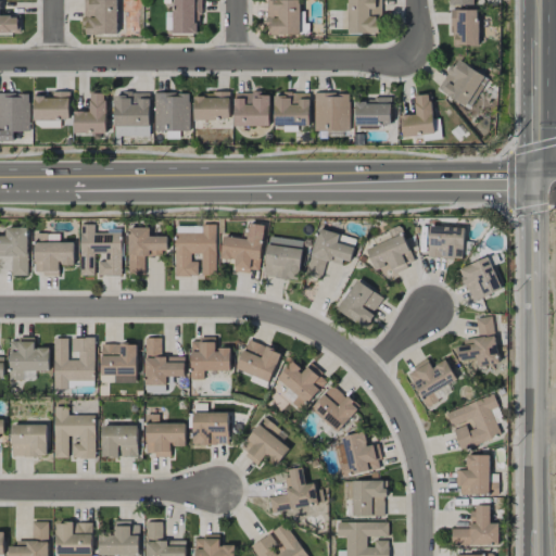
[(117,34),(116,0),(84,0),(84,35),(117,34)]
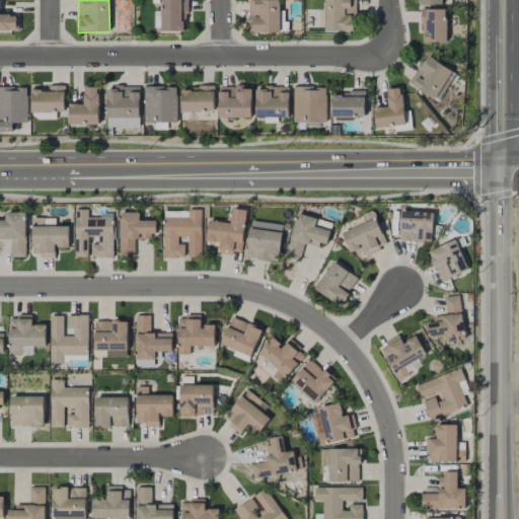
[(161,0),(161,31),(187,31),(187,0),(161,0)]
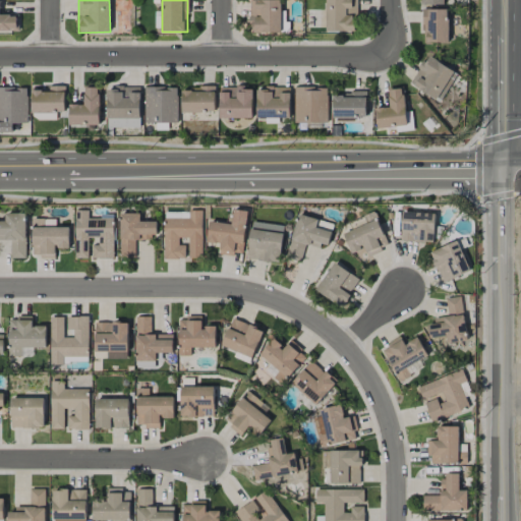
[(281,33),(280,0),(249,0),(250,23),(252,23),(252,33),(281,33)]
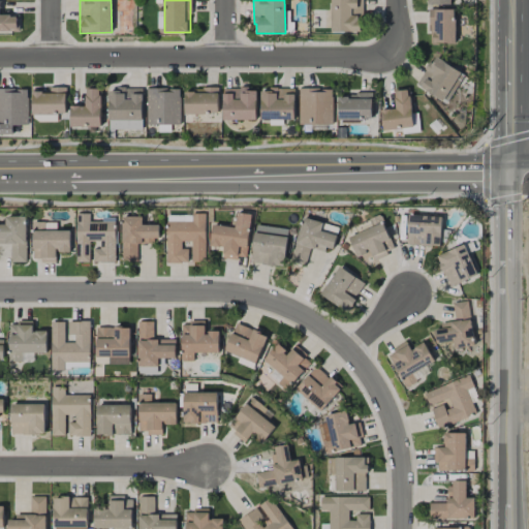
[(362,0),(330,0),(332,33),(361,32),(360,14),(363,14),(362,0)]
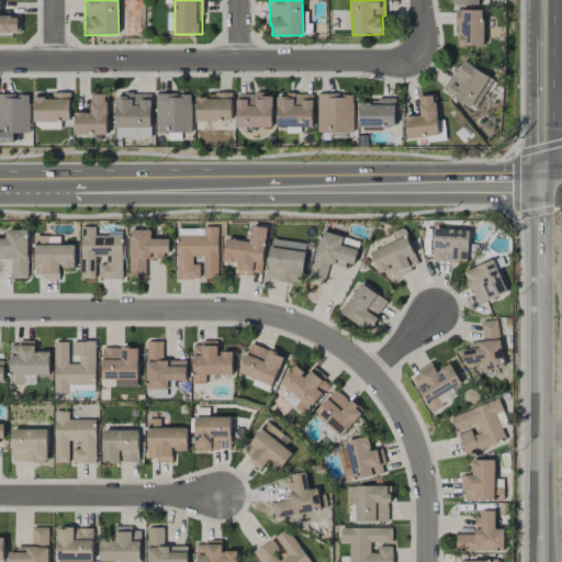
[(0,33),(19,33),(19,17),(0,18),(0,7),(0,33)]
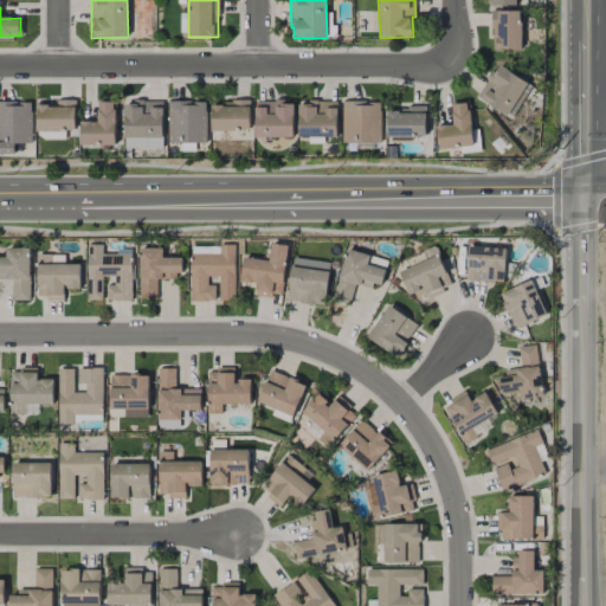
[(522,11),(492,11),(494,49),(522,49),(522,11)]
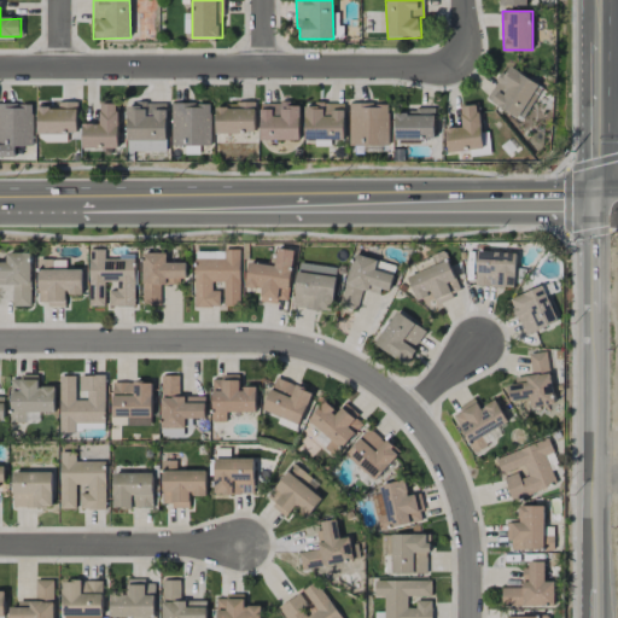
[(487,98),(522,121),(543,88),(508,65),(487,98)]
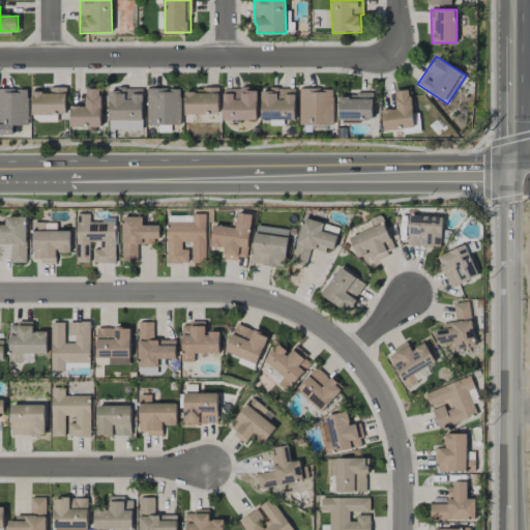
[(66,114),(66,88),(51,87),(51,91),(33,91),(32,115),(42,115),(42,121),(58,121),(58,113),(66,114)]
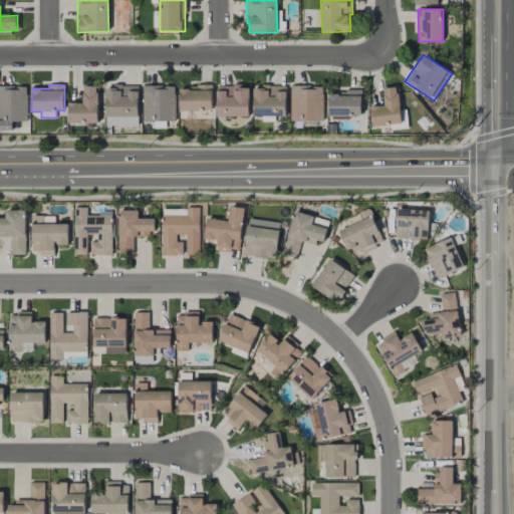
[(27,121),(27,85),(0,86),(0,131),(13,131),(12,121),(27,121)]
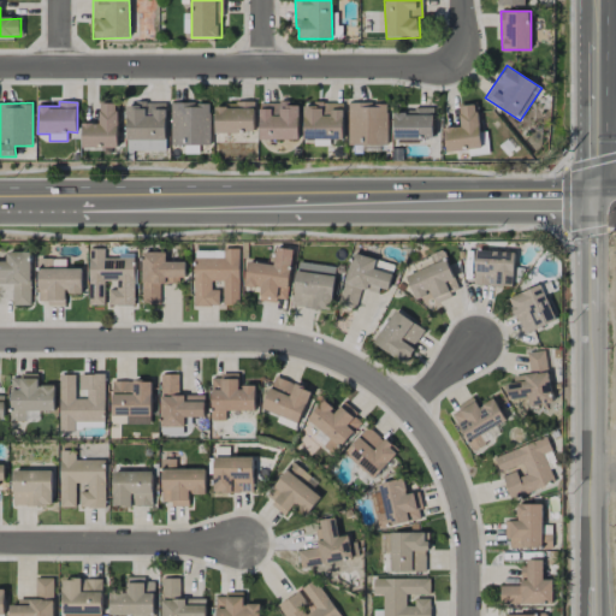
[(82,124),(82,148),(117,148),(118,102),(100,102),(99,124),(82,124)]
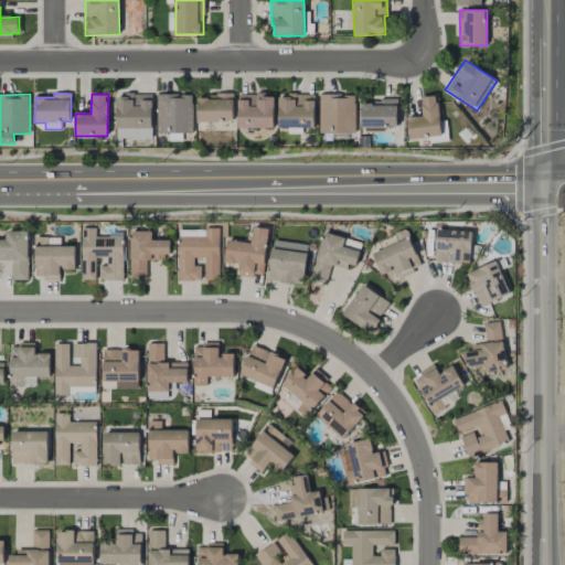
[(156,132),(192,134),(193,95),(157,94),(156,132)]
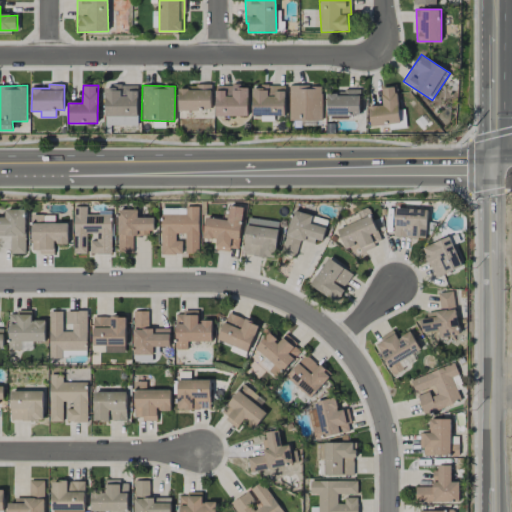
[(286,86),(253,85),(253,116),(285,116),(286,86)]
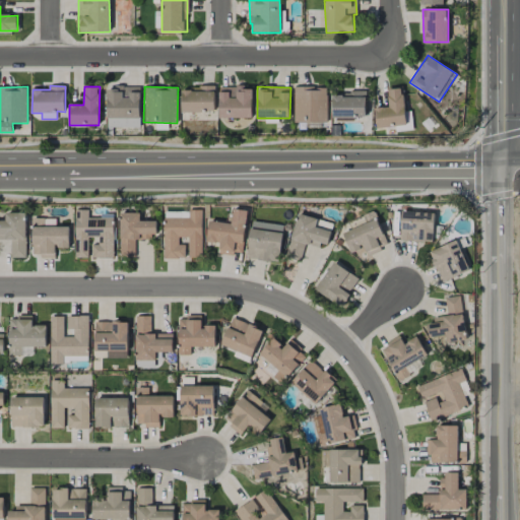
[(140,88),(107,87),(106,127),(139,127),(140,88)]
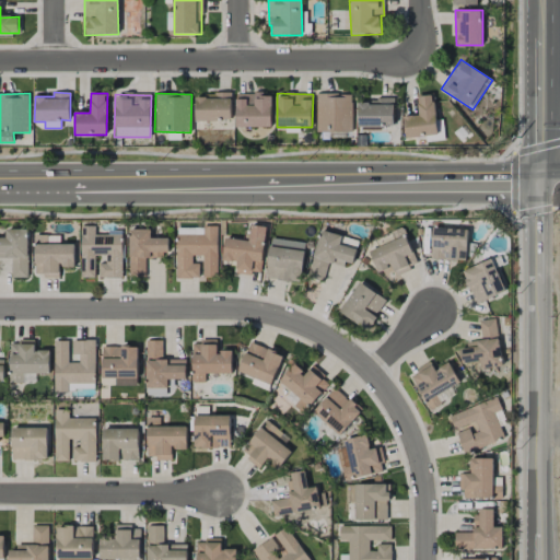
[(231,94),(196,94),(196,120),(232,120),(231,94)]
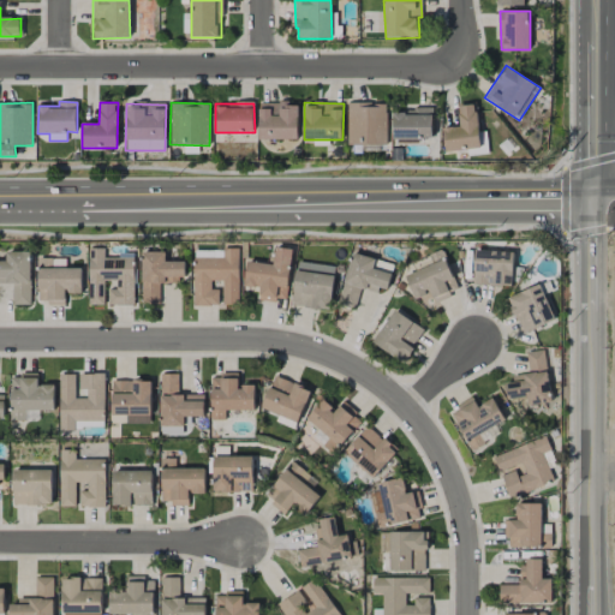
[(299,139),(299,103),(260,103),(260,139),(299,139)]
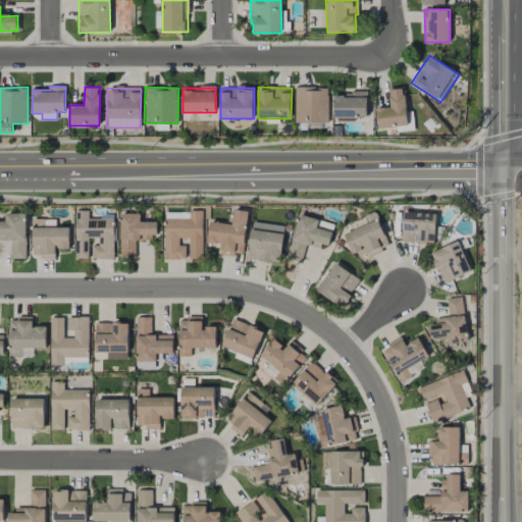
[(296,88),(296,122),(328,123),(328,88),(296,88)]
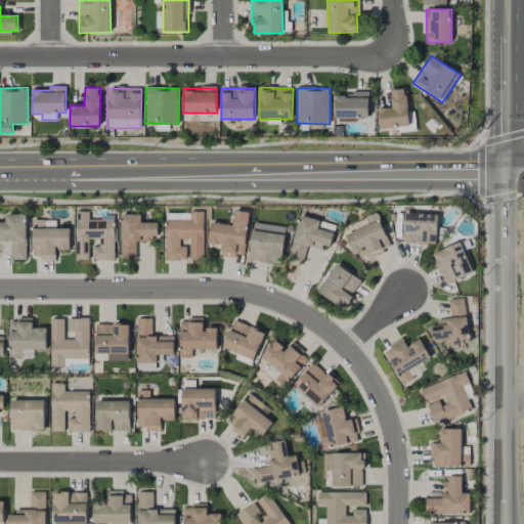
[(380,110),(380,128),(408,127),(407,89),(392,89),(392,110),(380,110)]
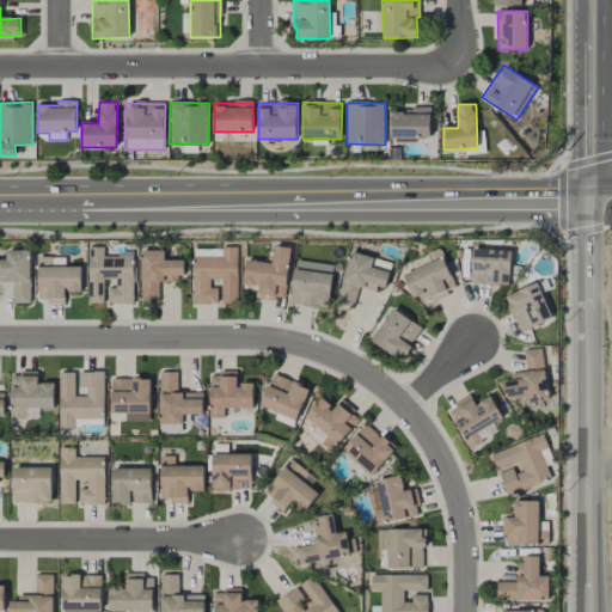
[(430,109),(392,110),(392,139),(432,139),(430,109)]
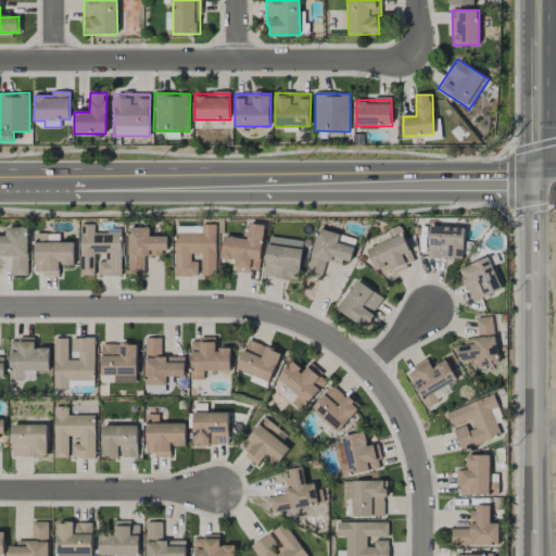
[(79,276),(96,276),(121,276),(121,232),(93,232),(93,225),(79,224),(79,276)]
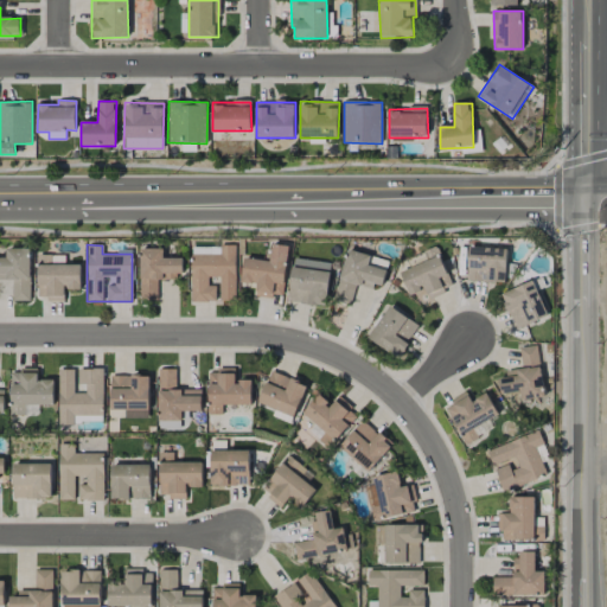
[(282,299),(288,246),(272,244),(269,261),(243,257),(240,282),(256,285),(255,295),(282,299)]
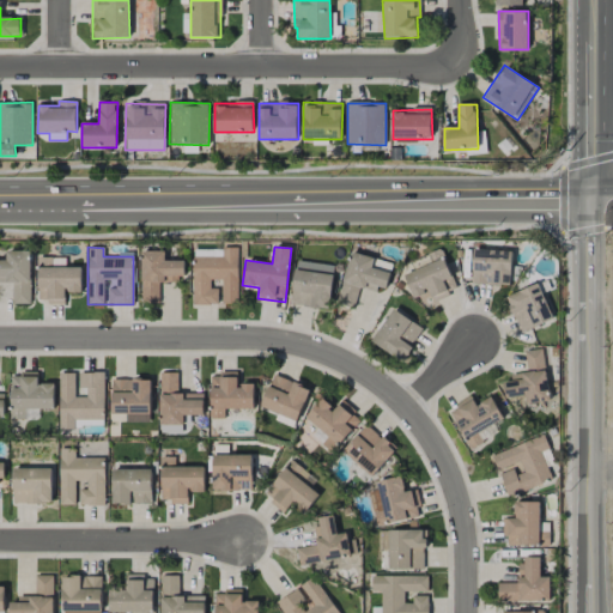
[(238,248),(223,248),(223,258),(193,258),(193,304),(218,304),(218,289),(211,289),(211,280),(222,280),(222,304),(237,304),(238,248)]
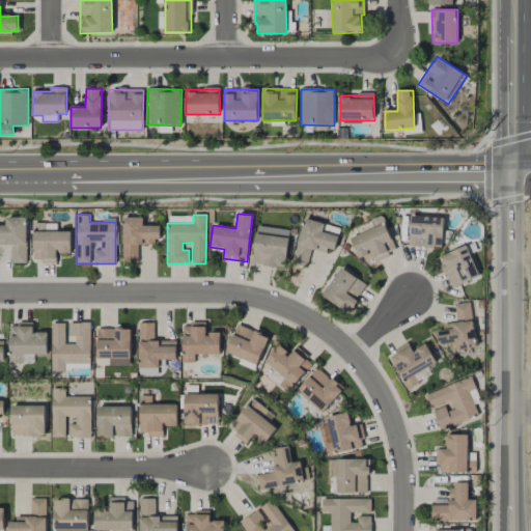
[(397,252),(381,216),(370,220),(373,228),(350,240),(358,258),(371,252),(375,261),(397,252)]
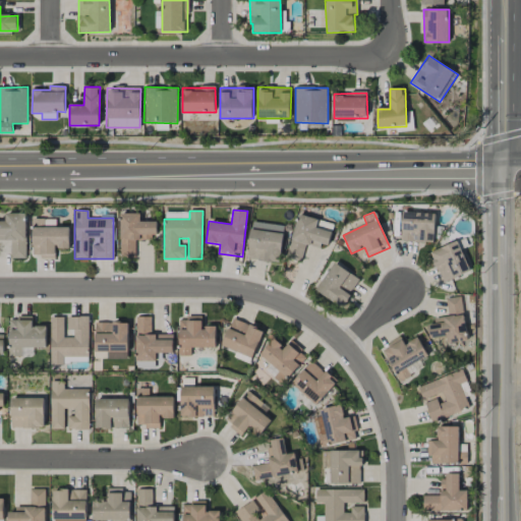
[(401,241),(433,242),(435,213),(402,212),(401,241)]
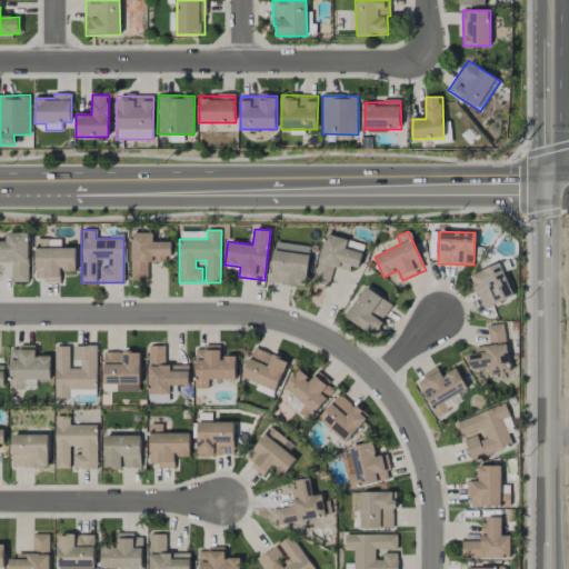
[(29,282),(28,232),(7,232),(7,241),(0,241),(0,262),(11,262),(11,282),(29,282)]
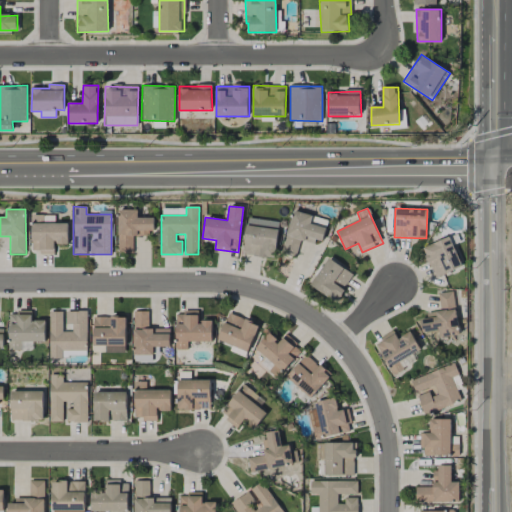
[(154,217),(138,218),(138,210),(117,210),(118,253),(133,253),(132,234),(154,234),(154,217)]
